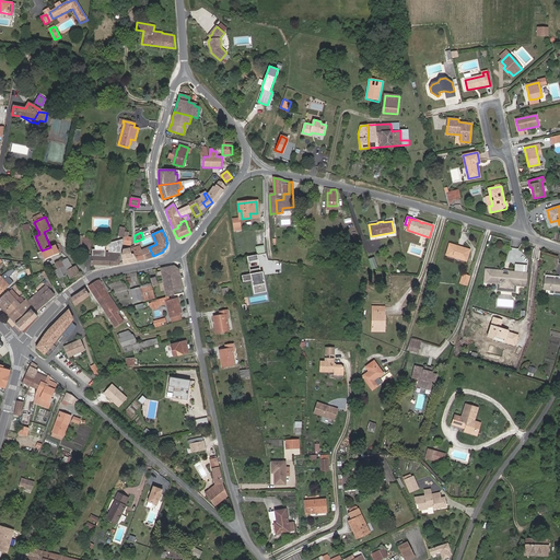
[(81,248),(83,238),(77,236),(74,247),(81,248)]
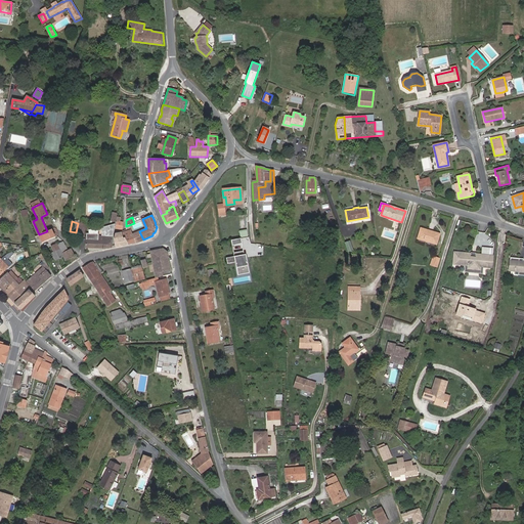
[(112,248),(112,235),(115,224),(100,228),(101,232),(101,235),(98,235),(86,234),(85,239),(85,247),(110,249),(112,248)]
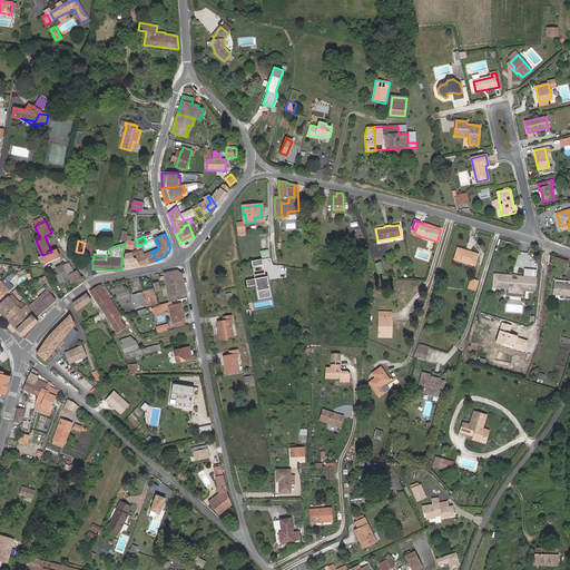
[(465,263),(474,265),(478,254),(469,251),(469,253),(467,252),(467,249),(458,247),(454,258),(463,262),(463,261),(467,261),(465,263)]
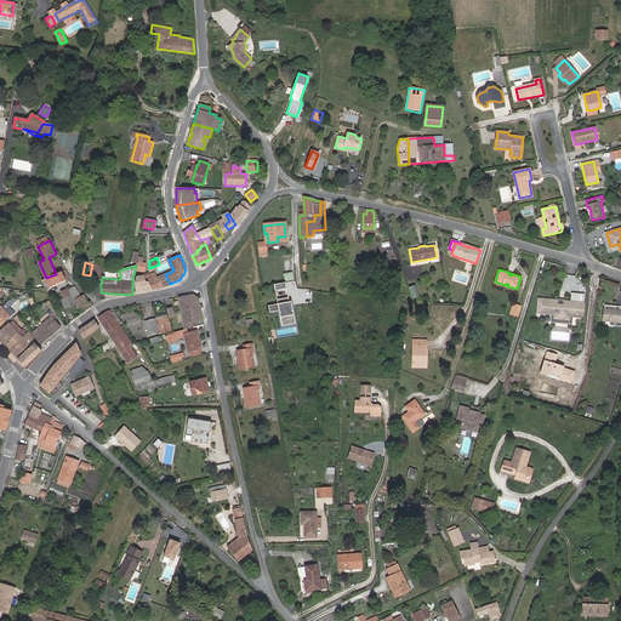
[(46,278),(50,288),(64,281),(61,272),(56,274),(46,278)]
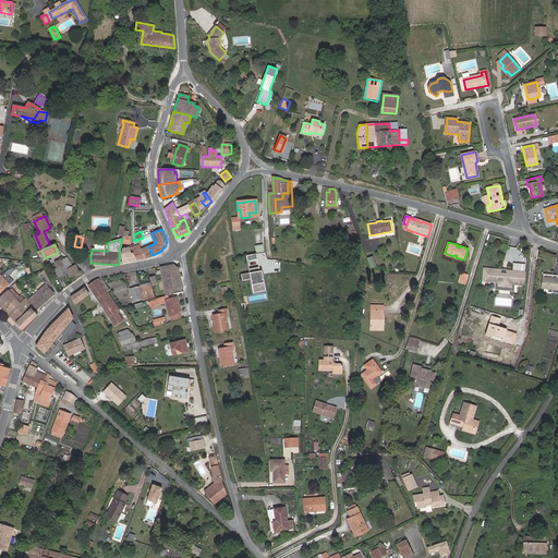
[(134,253),(136,261),(145,259),(141,250),(140,244),(134,246),(130,247),(132,254),(134,253)]
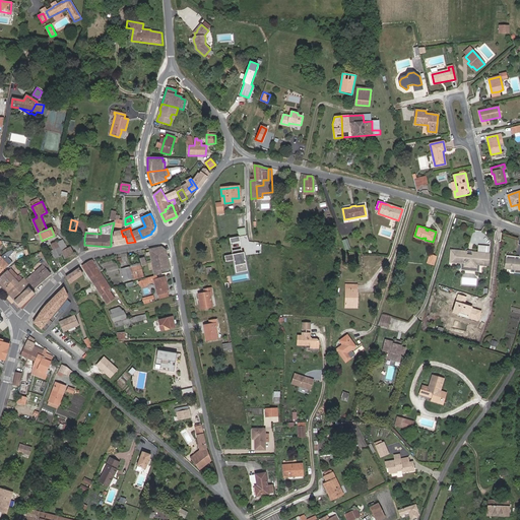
[(142,238),(138,230),(131,233),(135,242),(135,241),(142,239),(142,238)]
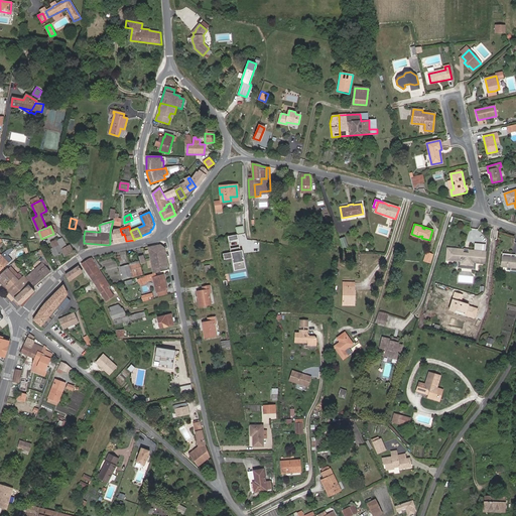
[(112,236),(113,243),(126,241),(124,234),(122,235),(120,229),(114,230),(112,236)]
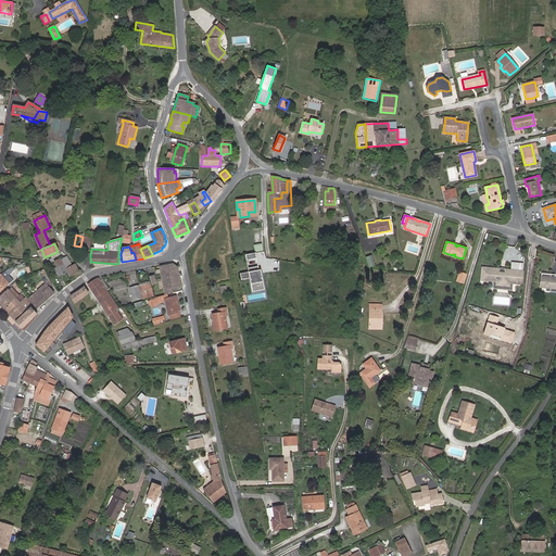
[(72,265),(67,256),(62,258),(63,263),(66,268),(72,265)]
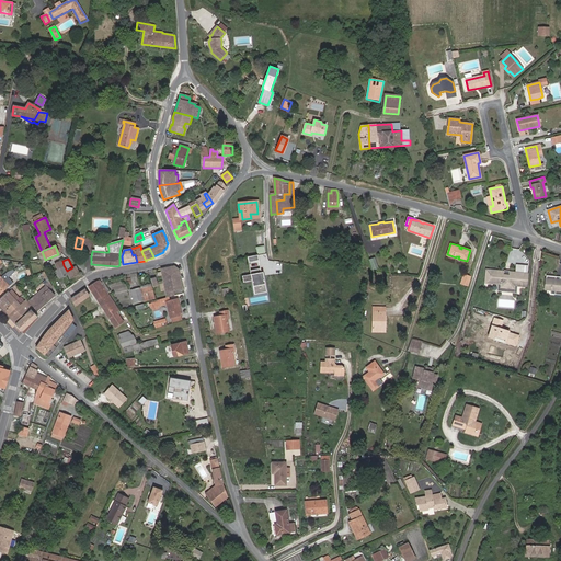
[(55,263),(56,265),(57,268),(64,265),(63,261),(61,260),(55,263)]
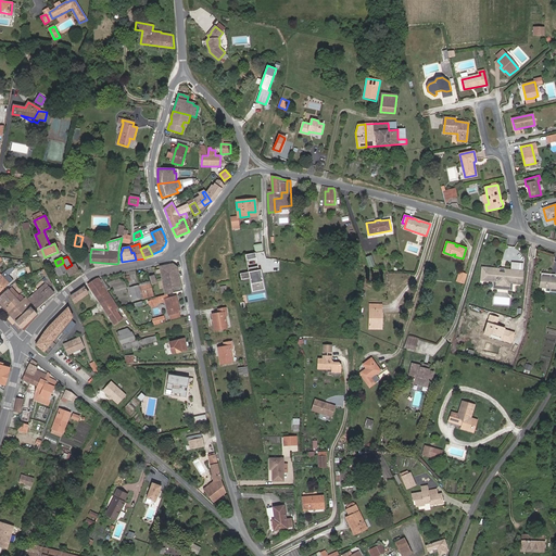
[(0,275),(1,275),(0,274),(0,266),(4,272),(8,268),(9,267),(2,260),(1,261),(0,260),(0,275)]
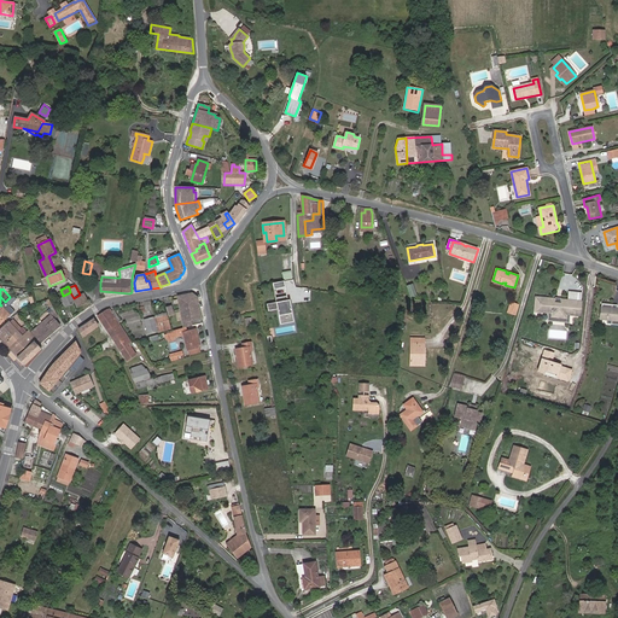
[(30,292),(22,296),(24,303),(25,303),(27,305),(34,302),(30,292)]
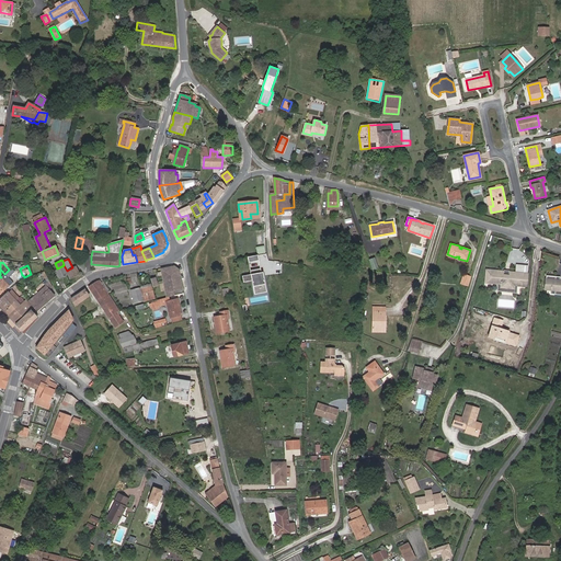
[(64,265),(57,268),(55,270),(59,278),(68,275),(67,271),(64,265)]
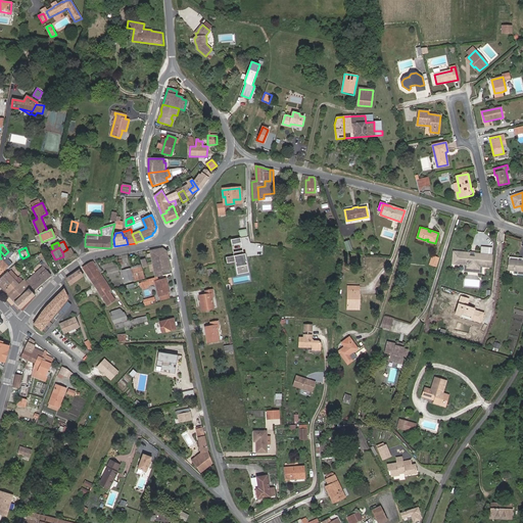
[(490,267),(491,248),(481,247),(480,254),(486,254),(485,266),(490,267)]
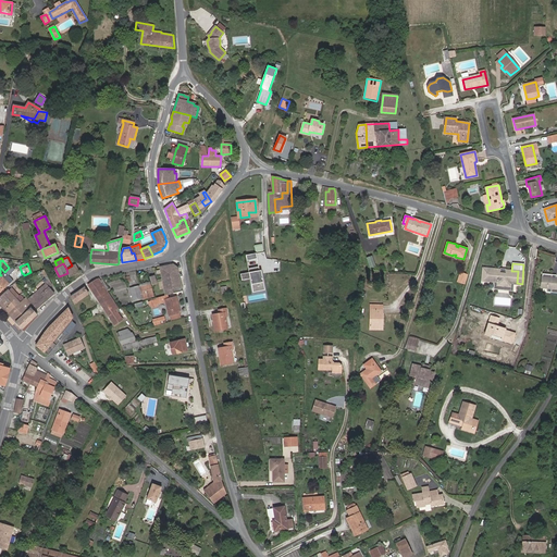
[(67,273),(70,277),(79,272),(75,264),(72,265),(66,269),(67,273)]
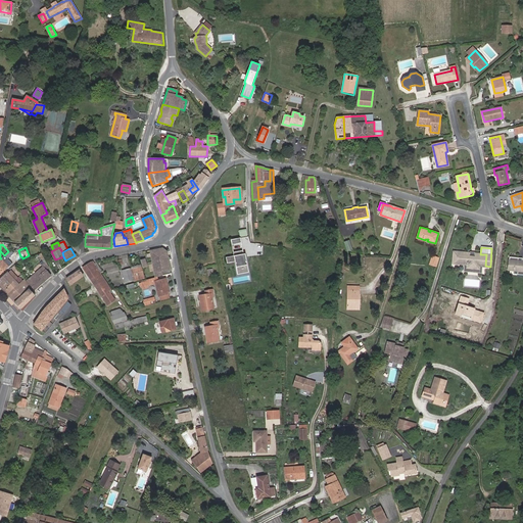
[(167,252),(161,248),(149,250),(155,277),(156,277),(157,277),(162,276),(161,271),(171,269),(167,252)]
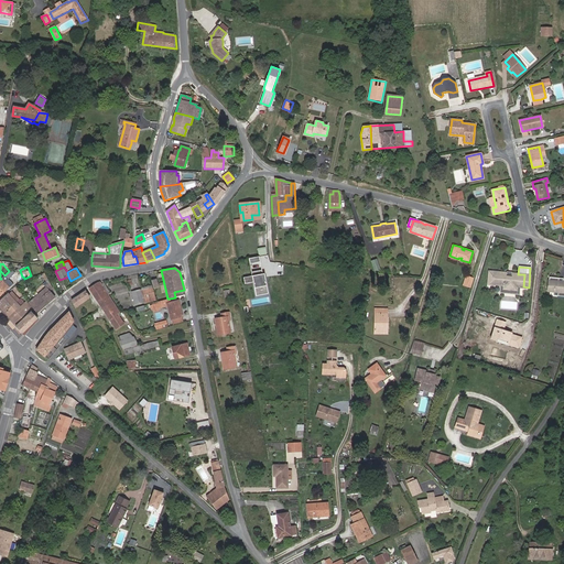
[(261,269),(251,270),(252,274),(243,275),(245,282),(253,280),(256,290),(268,288),(264,272),(262,272),(261,269)]
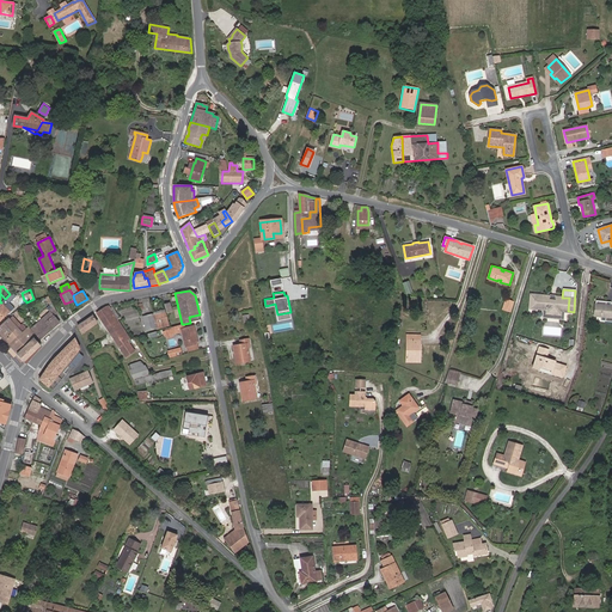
[(568,311),(569,298),(562,298),(555,297),(555,299),(549,299),(549,297),(531,294),(530,307),(544,308),(545,310),(545,314),(561,316),(562,311),(563,311),(568,311)]
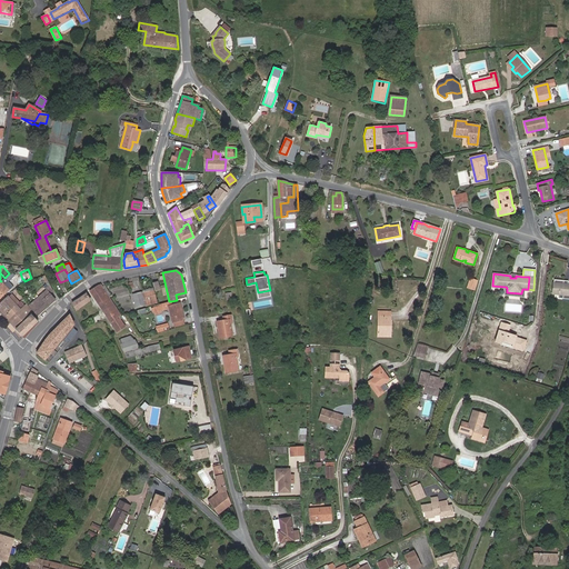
[(1,281),(0,281),(0,298),(12,286),(8,281),(7,282),(3,279),(1,281)]
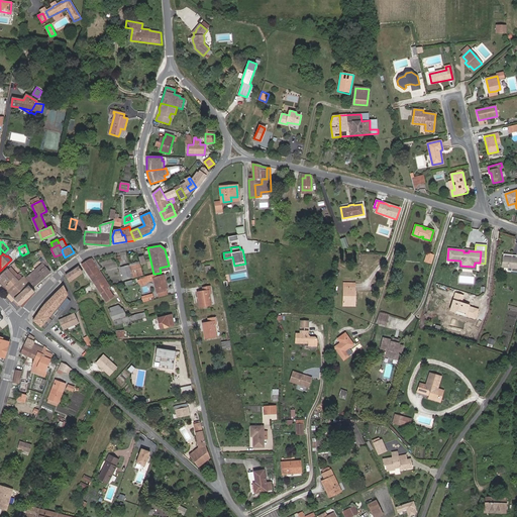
[(516,257),(512,257),(512,254),(504,253),(502,267),(508,268),(516,268),(516,257)]
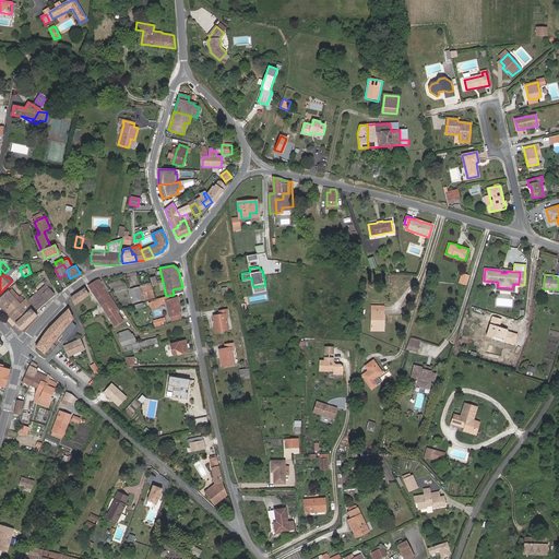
[(98,292),(94,295),(96,298),(107,292),(100,282),(99,280),(96,281),(99,286),(96,288),(98,292)]
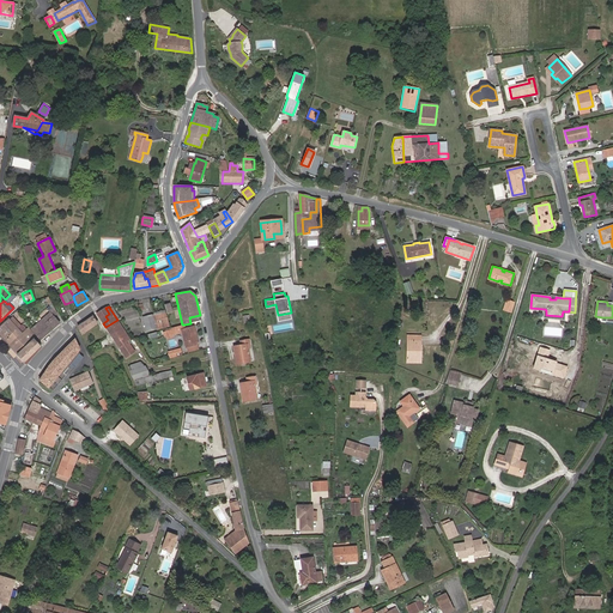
[(110,309),(117,320),(120,319),(113,307),(110,309)]
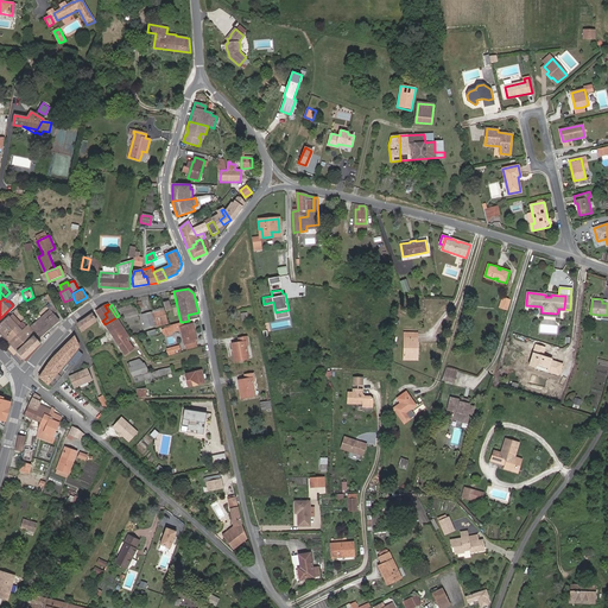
[(105,305),(95,311),(102,321),(107,317),(105,314),(108,311),(105,305)]
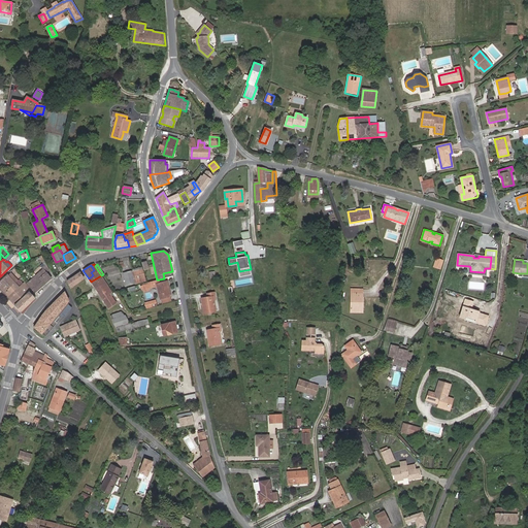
[(43,269),(28,283),(35,292),(52,278),(43,269)]
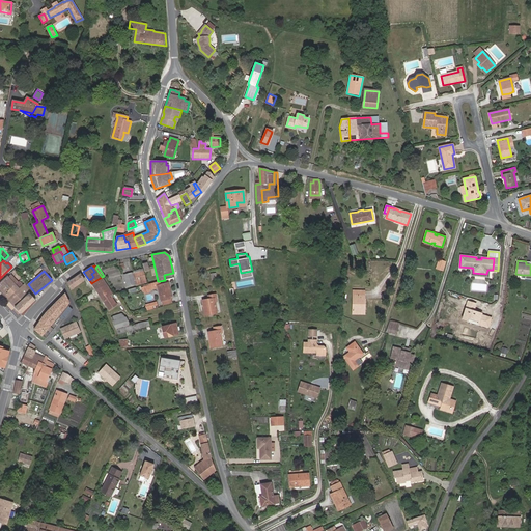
[(146,282),(143,271),(135,273),(138,284),(146,282)]
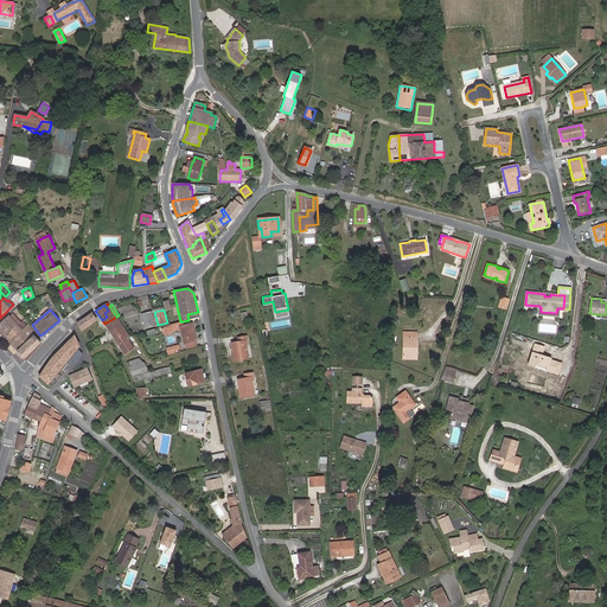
[(142,314),(146,328),(155,326),(151,312),(142,314)]
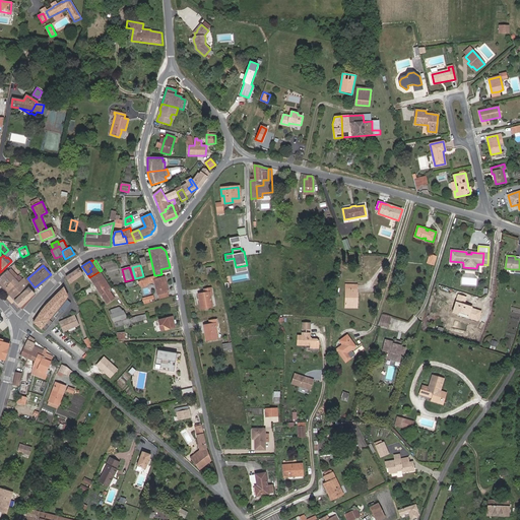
[(79,268),(66,277),(69,282),(83,274),(79,268)]
